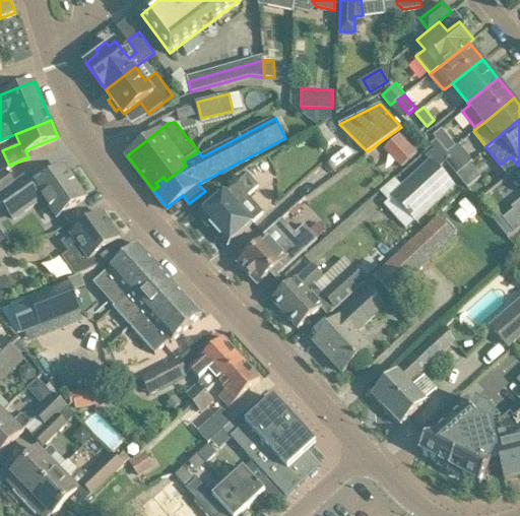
[(441,126),(433,132),(446,149),(454,143),(441,126)]
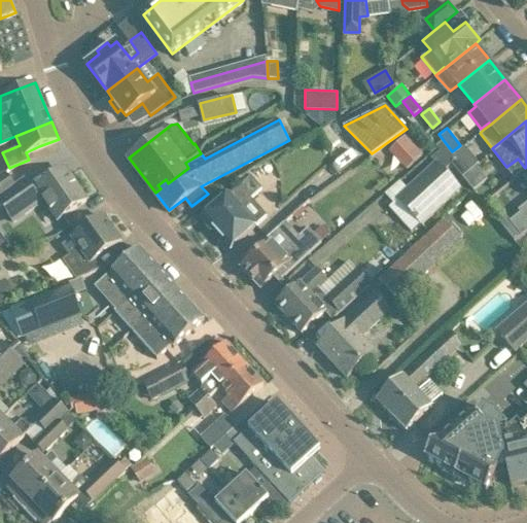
[(406,135),(389,150),(406,168),(422,152),(406,135)]
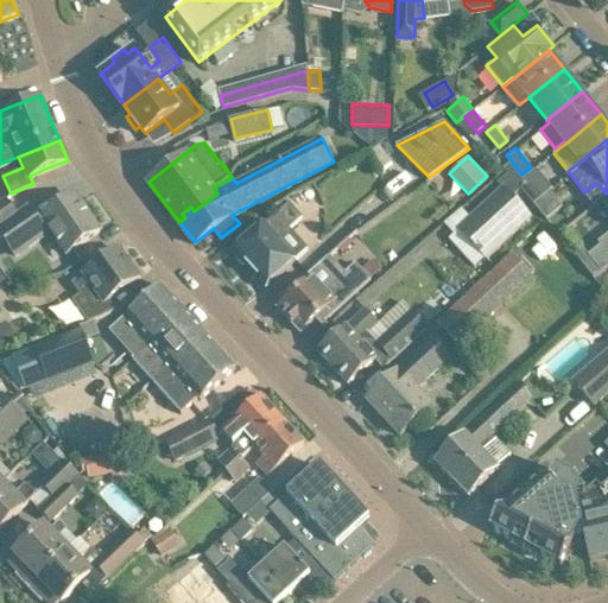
[(458,229),(448,237),(474,266),(485,256),(486,259),(532,215),(511,192),(520,185),(507,170),(496,179),(501,185),(456,227),(458,229)]
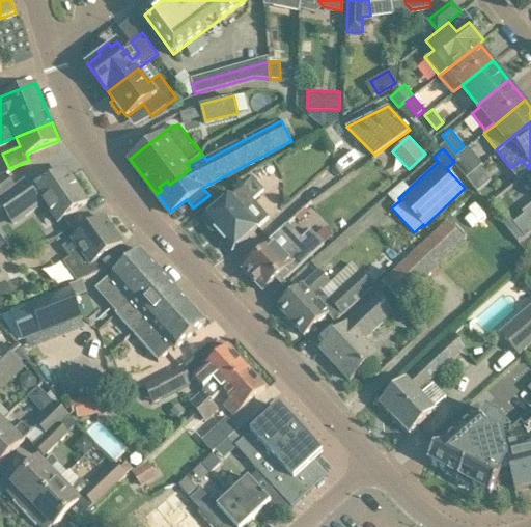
[(454,162),(465,175),(473,169),(462,156),(454,162)]
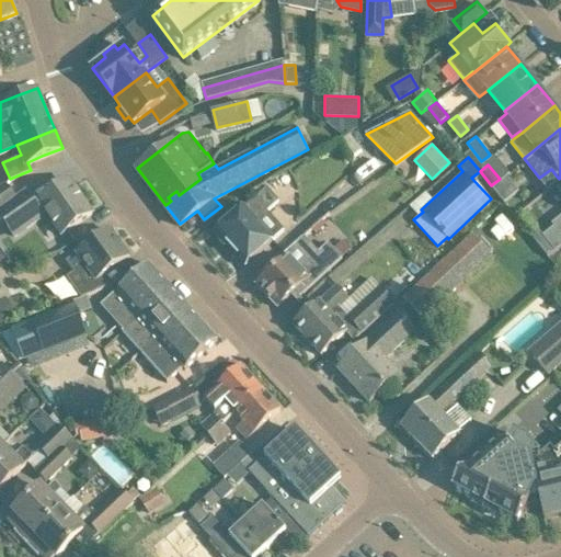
[(284,190),(299,180),(290,166),(275,174),(284,190)]
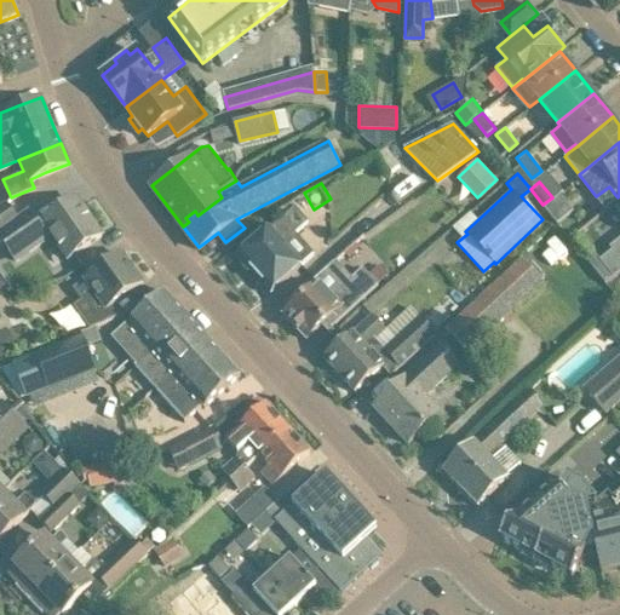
[(68,257),(82,247),(102,234),(76,197),(42,222),(44,223),(40,226),(29,211),(17,218),(0,230),(0,235),(17,259),(49,237),(47,236),(51,234),(68,257)]
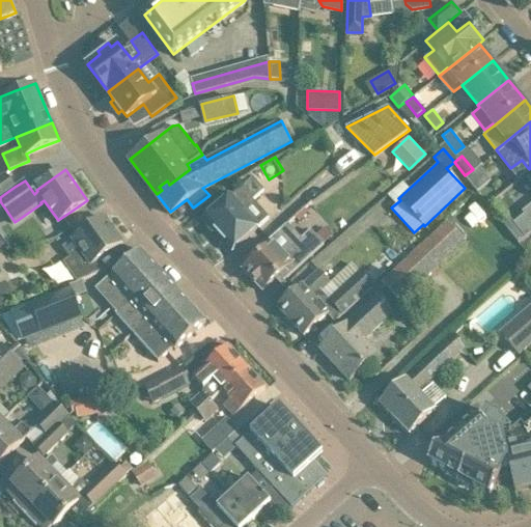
[(0,197),(15,187),(5,173),(0,177),(0,197)]
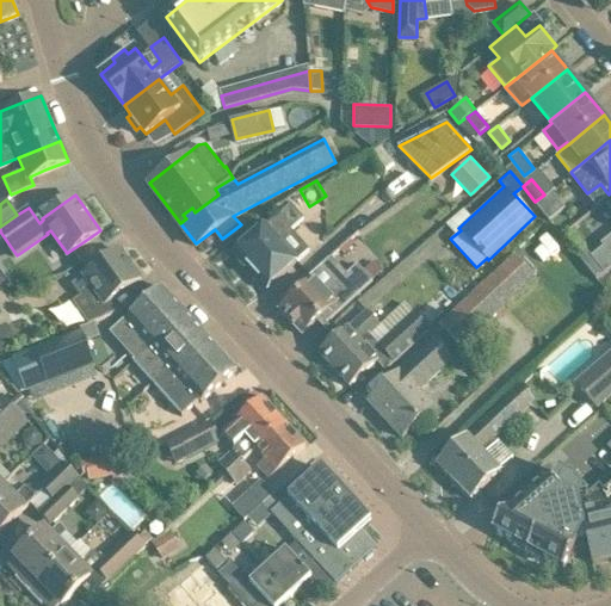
[(610,199),(608,203),(610,206),(610,234),(603,242),(605,245),(592,255),(604,272),(610,266),(610,199)]
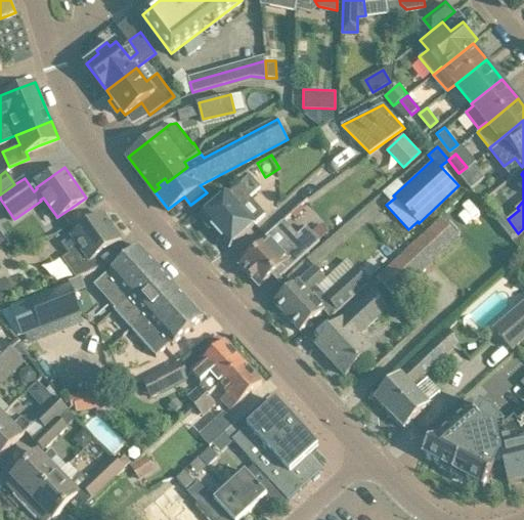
[(229,246),(245,232),(255,222),(239,206),(261,186),(250,173),(202,215),(229,246)]
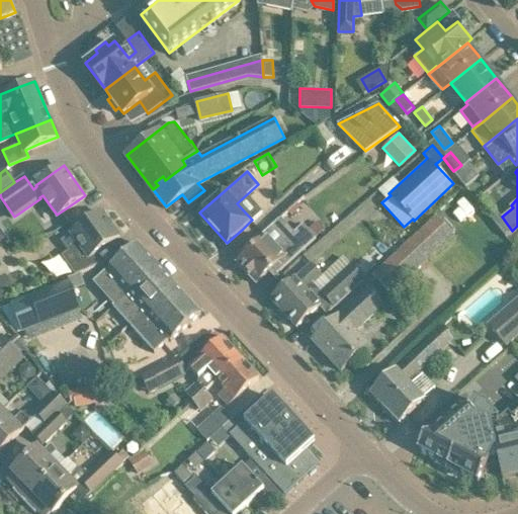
[(115,238),(119,236),(101,210),(85,222),(71,232),(71,233),(78,242),(69,248),(62,254),(75,273),(78,271),(85,268),(91,265),(104,260),(98,251),(115,238)]
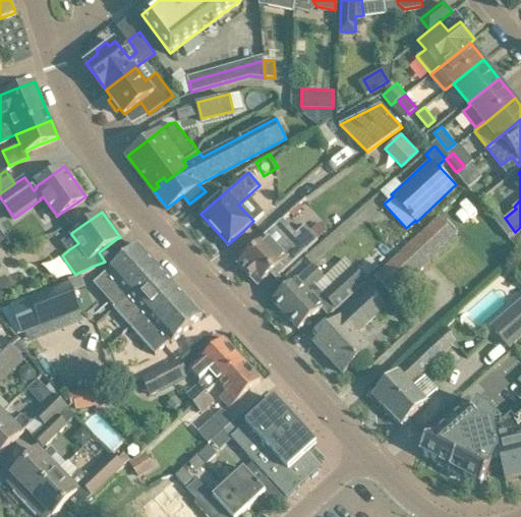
[(456,235),(439,217),(377,275),(394,293),(456,235)]
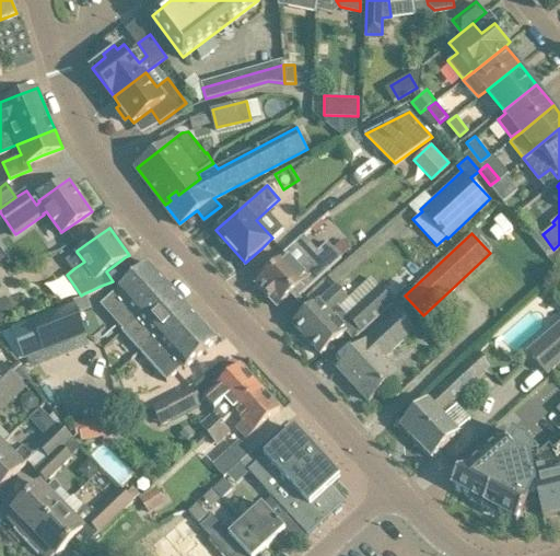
[(541,233),(534,240),(547,255),(553,250),(543,234),(541,233)]
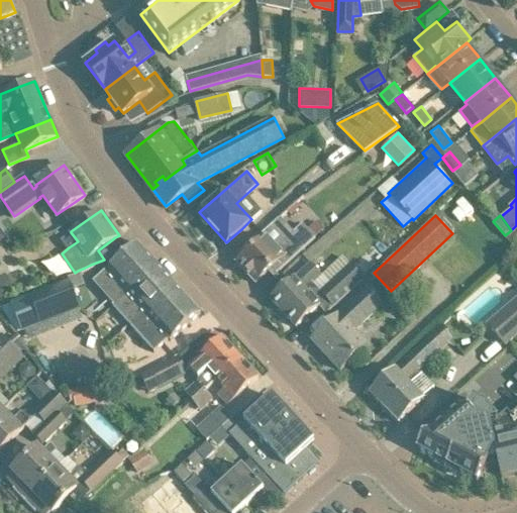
[(315,236),(310,229),(303,222),(294,230),(285,239),(272,224),(263,232),(266,235),(251,247),(237,261),(255,281),(272,267),(276,272),(291,259),(315,236)]
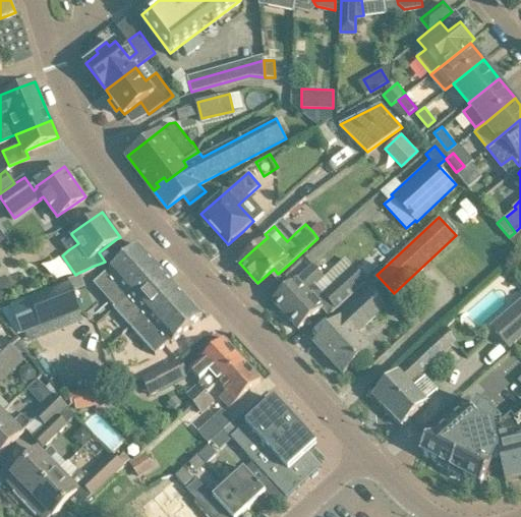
[(118,283),(106,294),(116,305),(130,293),(160,267),(138,243),(123,256),(109,270),(108,271),(118,283)]
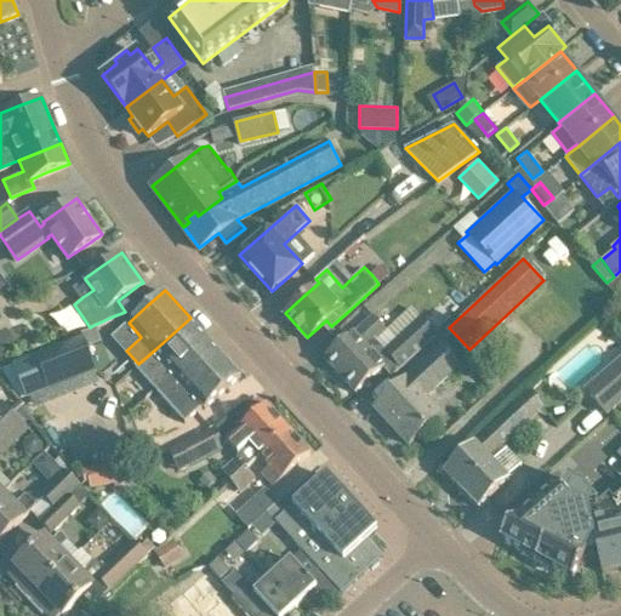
[(376,337),(385,329),(387,328),(374,313),(370,315),(354,331),(325,358),(355,392),(383,365),(391,374),(400,365),(402,368),(438,332),(420,314),(385,347),(376,337)]
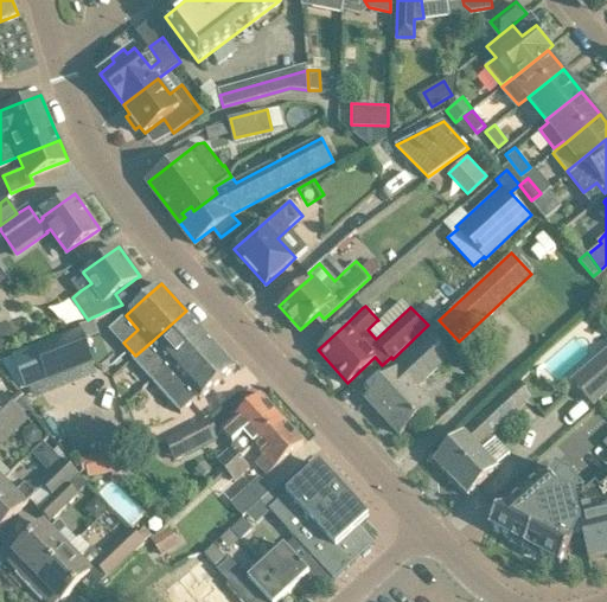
[(606,307),(602,307),(596,312),(595,318),(606,331),(606,307)]
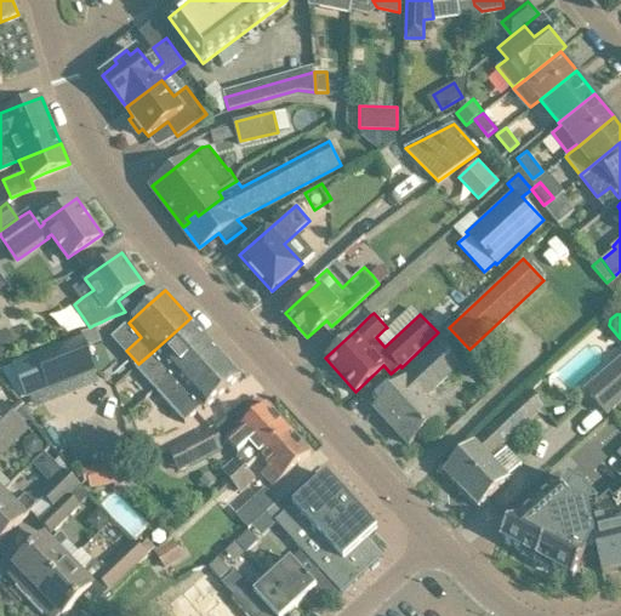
[(155,349),(138,364),(141,366),(138,368),(157,388),(163,382),(203,346),(204,347),(211,341),(191,318),(155,349)]
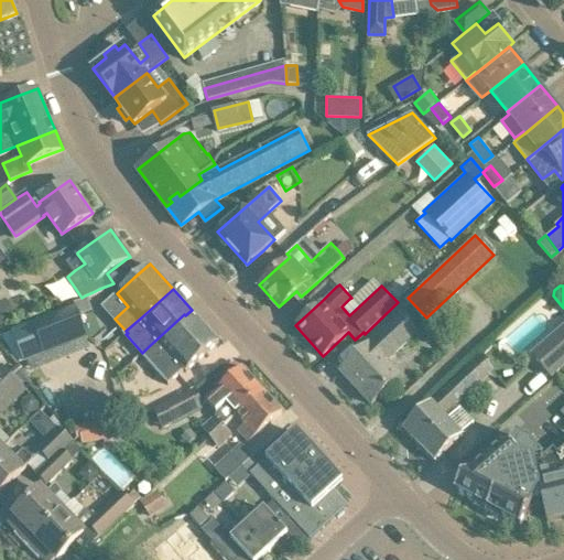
[(0,324),(15,314),(4,299),(0,301),(0,324)]
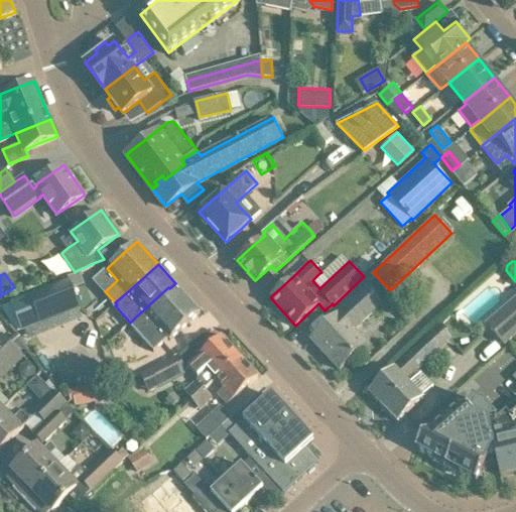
[(67,311),(78,307),(68,279),(55,283),(67,311)]
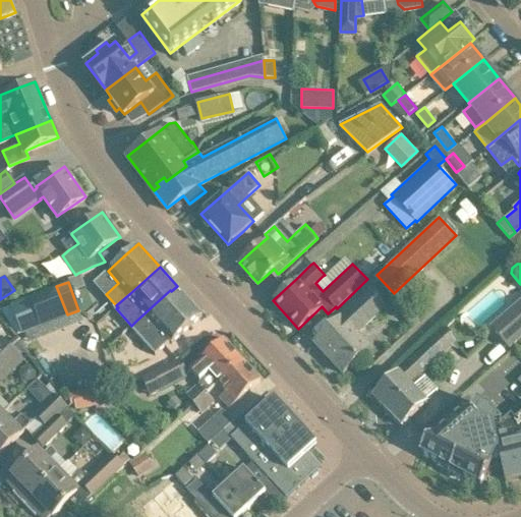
[(42,325),(67,314),(56,286),(31,296),(12,304),(16,314),(23,332),(42,325)]
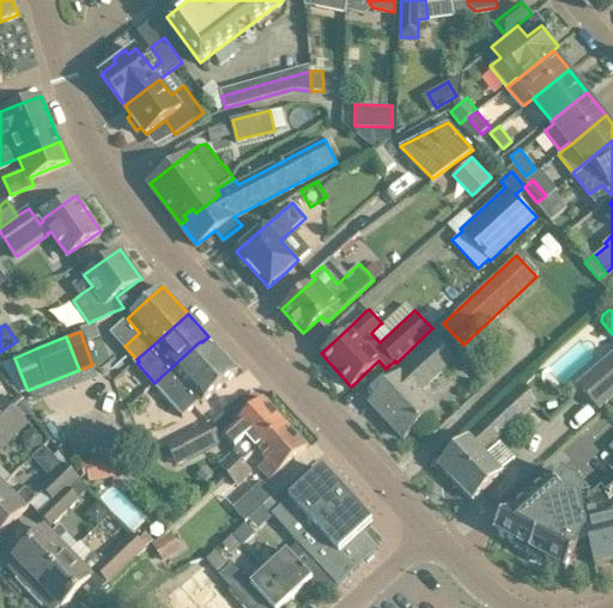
[(161,377),(155,383),(184,417),(202,401),(219,385),(237,369),(213,342),(208,336),(201,342),(200,341),(161,377)]
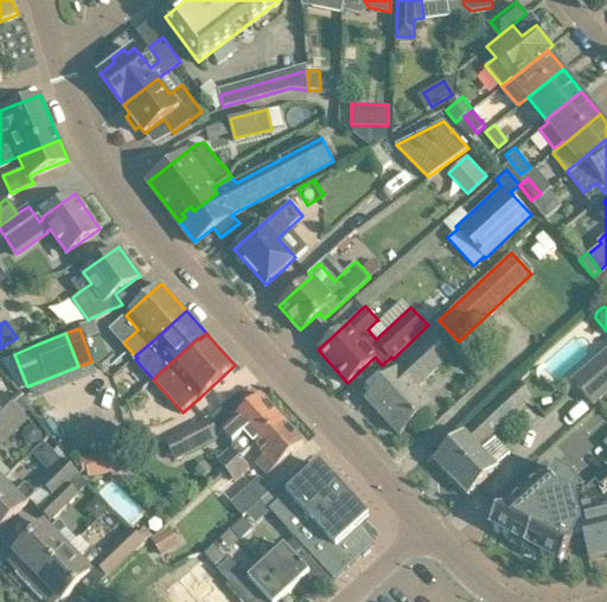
[(400,433),(432,404),(433,402),(420,386),(452,357),(433,337),(397,369),(368,397),(400,433)]
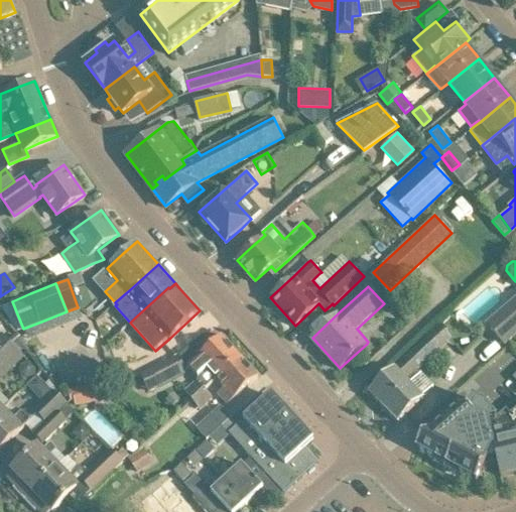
[(515,333),(515,295),(486,323),(505,344),(515,333)]
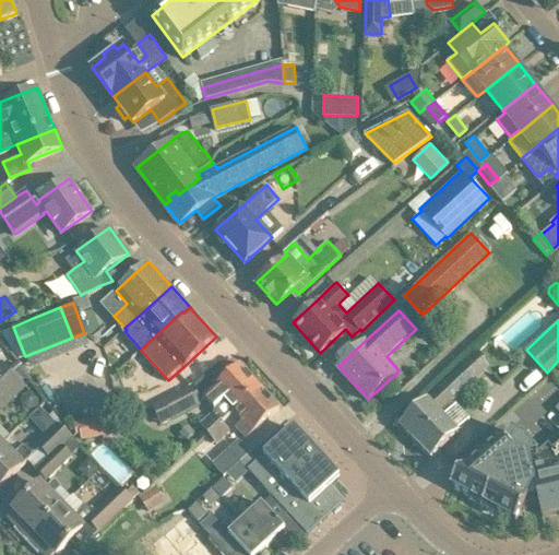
[(458,364),(460,367),(473,381),(489,365),(475,347),(458,364)]
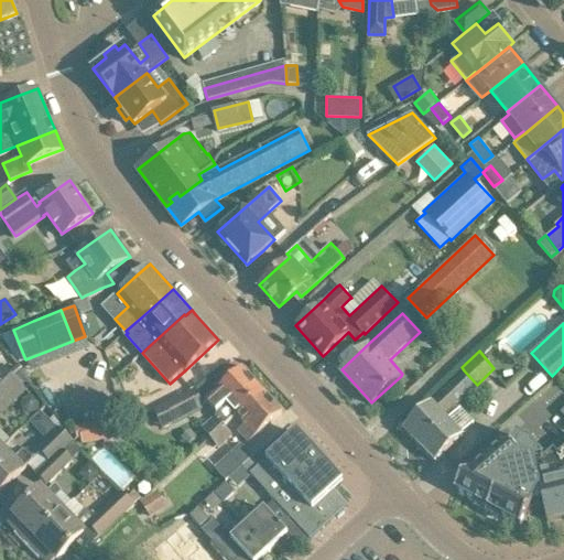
[(1,364),(0,364),(0,385),(12,375),(1,364)]
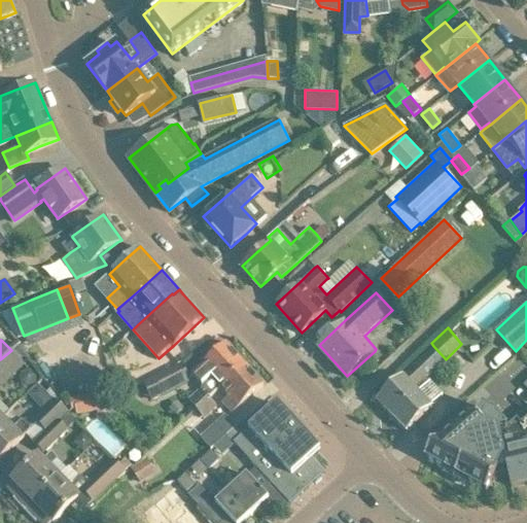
[(221,384),(245,362),(226,342),(203,363),(204,364),(194,374),(203,384),(202,387),(188,398),(197,407),(210,394),(221,384)]
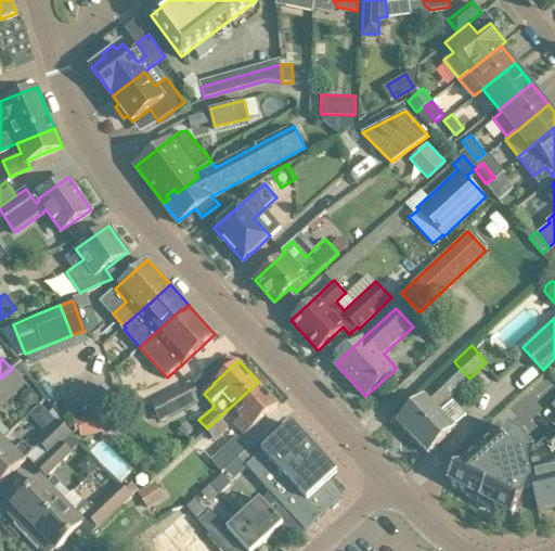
[(449,398),(469,379),(456,364),(450,371),(398,421),(427,452),(456,425),(441,411),(452,401),(449,398)]
